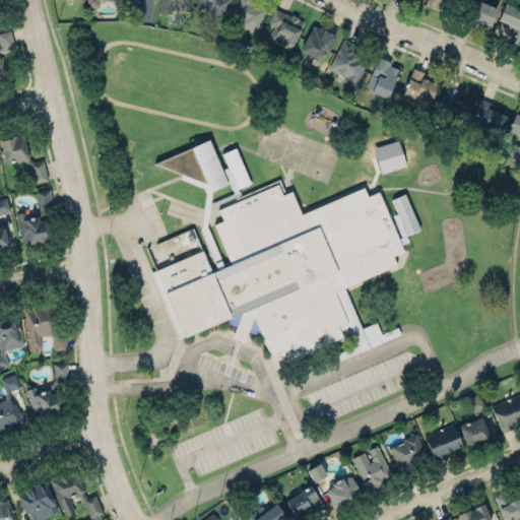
[(140,0),(138,19),(150,21),(153,0),(140,0)]
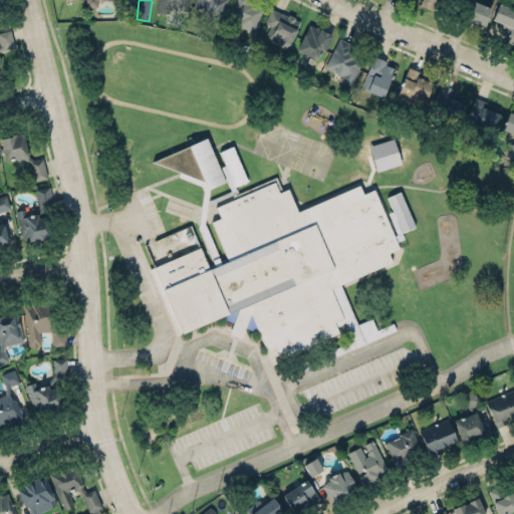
[(190,11),(190,0),(158,0),(158,10),(190,11)]
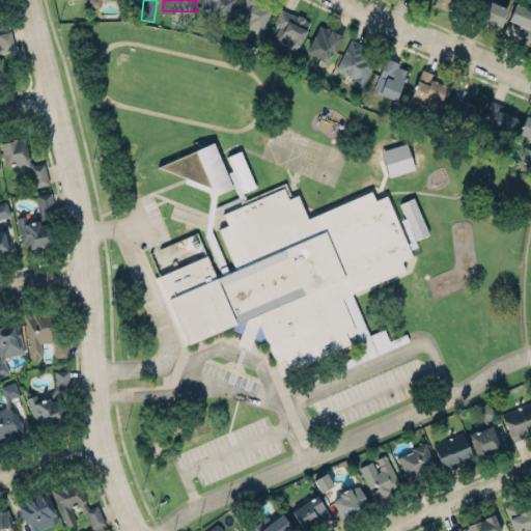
[(254,0),(241,0),(235,18),(244,21),(243,26),(263,32),(272,7),(254,1),(254,0)]
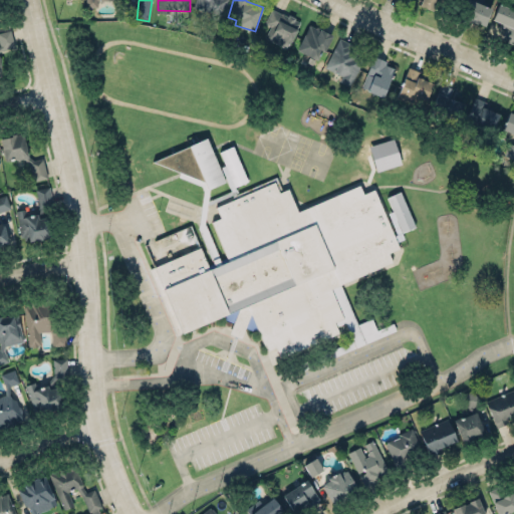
[(421,4),(422,0),(445,0),(445,2),(438,0),(434,9),(421,4)]
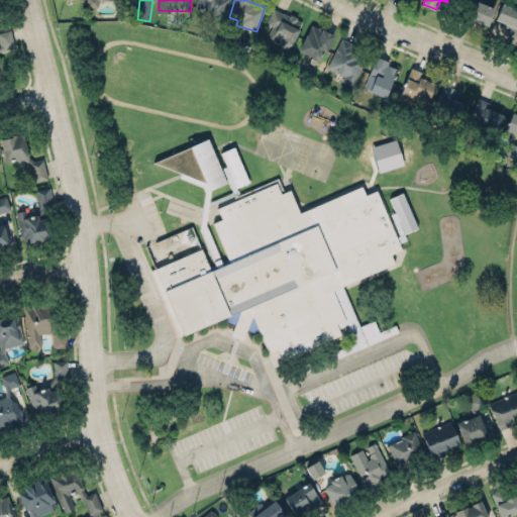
[(470,0),(463,17),(487,26),(494,7),(474,0),(470,0)]
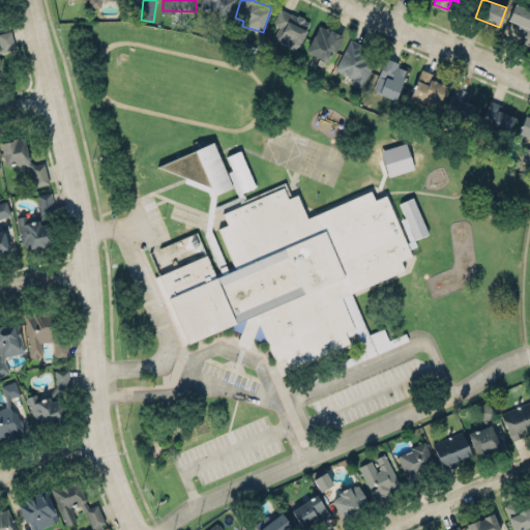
[(506,21),(523,27),(517,40),(529,46),(529,42),(529,9),(513,3),(506,21)]
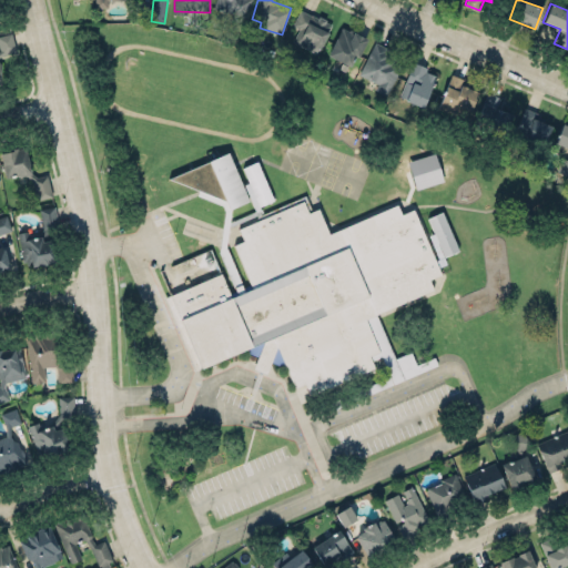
[(318,53),(332,23),(300,9),(292,26),(298,29),(292,42),(318,53)]
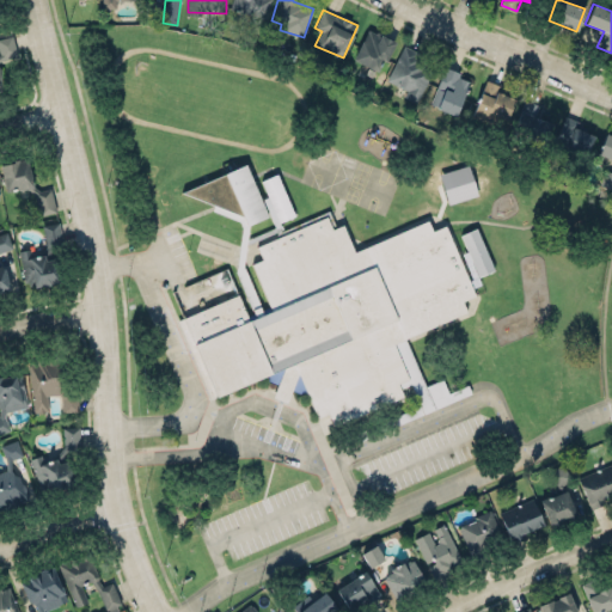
[(380,72),(395,41),(367,28),(353,59),(380,72)]
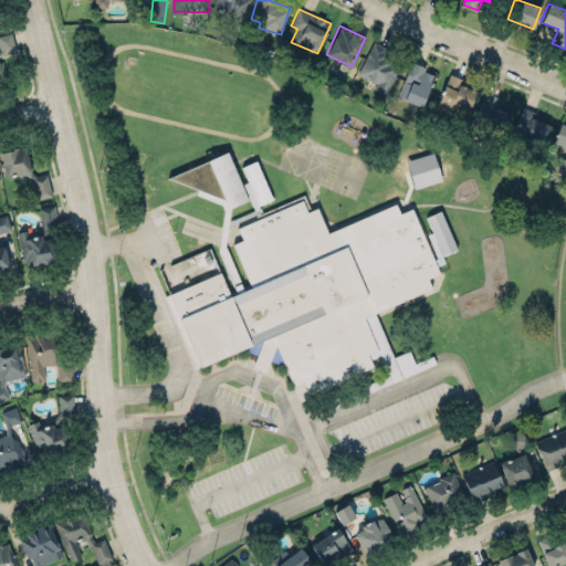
[(0,84),(2,84),(1,62),(0,61),(0,55),(3,54),(17,50),(12,35),(0,38),(0,49),(1,50),(0,50),(0,84)]
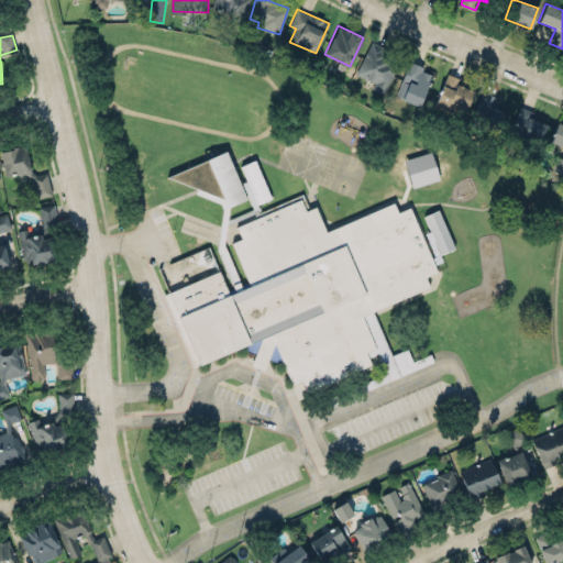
[(372,41),(356,72),(359,74),(375,83),(372,88),(384,95),(399,65),(393,62),(394,59),(387,55),(388,53),(384,51),(385,47),(372,41)]
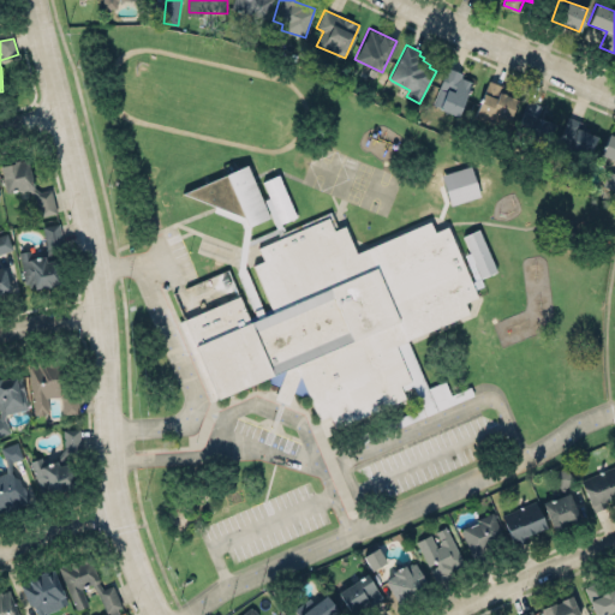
[(447,67),(463,73),(461,77),(472,82),(459,117),(440,109),(440,108),(433,105),(447,67)]
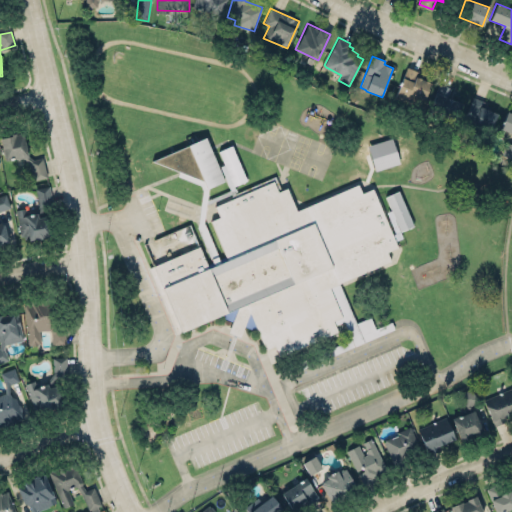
[(396,95),(407,66),(419,71),(416,77),(425,80),(426,76),(432,79),(422,105),(396,95)]
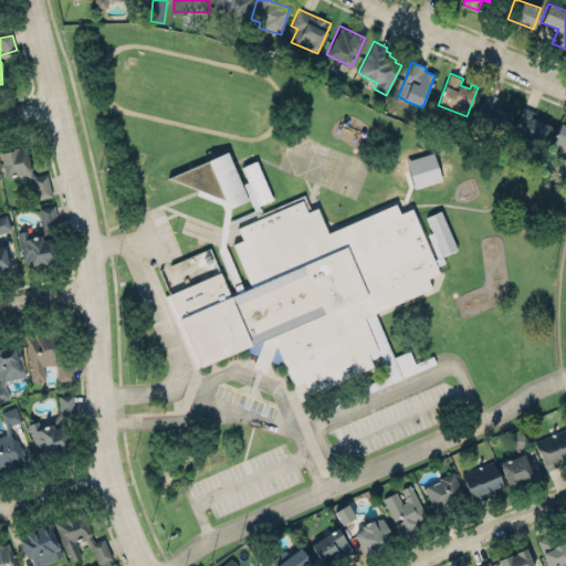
[(510,113),(494,107),(498,97),(484,92),(474,121),(504,130),(510,113)]
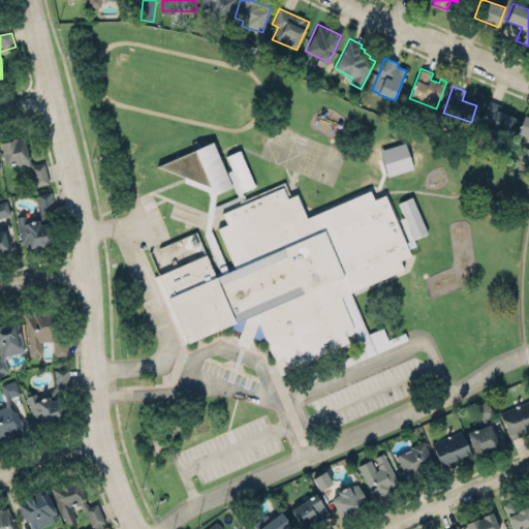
[(507,132),(514,116),(499,112),(501,104),(487,100),(479,123),(507,132)]
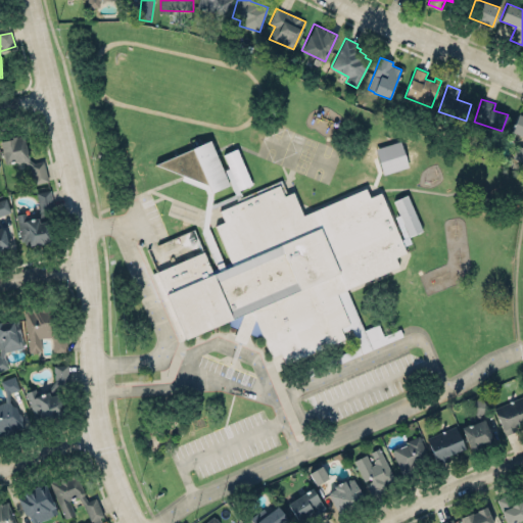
[(522,136),(511,131),(518,113),(522,114),(522,136)]
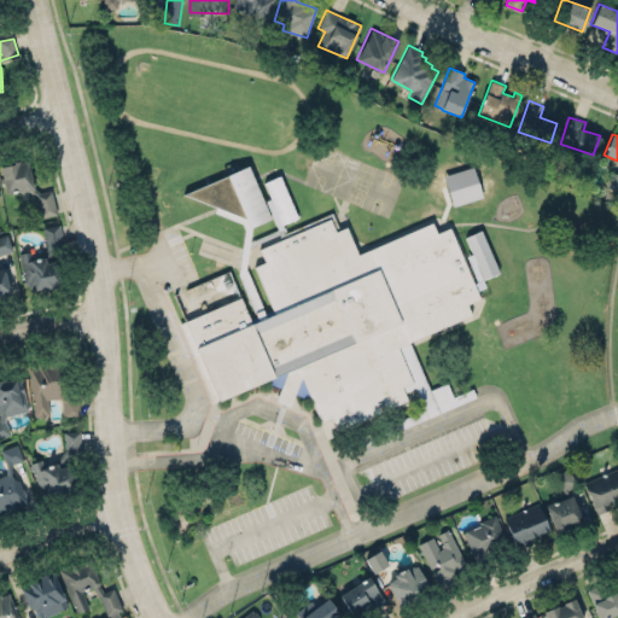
[(5,193),(30,188),(35,217),(56,214),(52,188),(33,192),(28,161),(0,165),(5,193)]
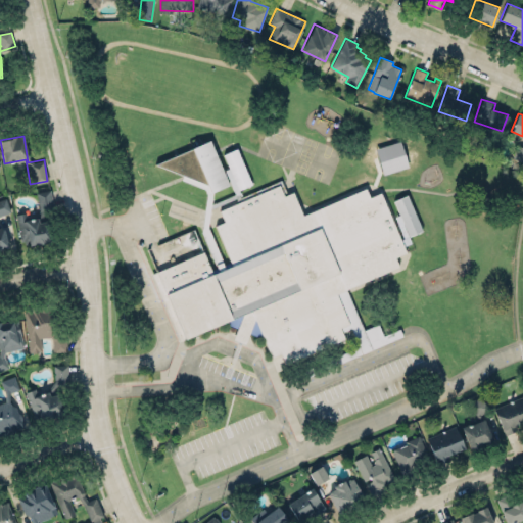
[(209,141),(155,164),(183,175),(206,184),(210,193),(214,192),(229,185),(209,141)]
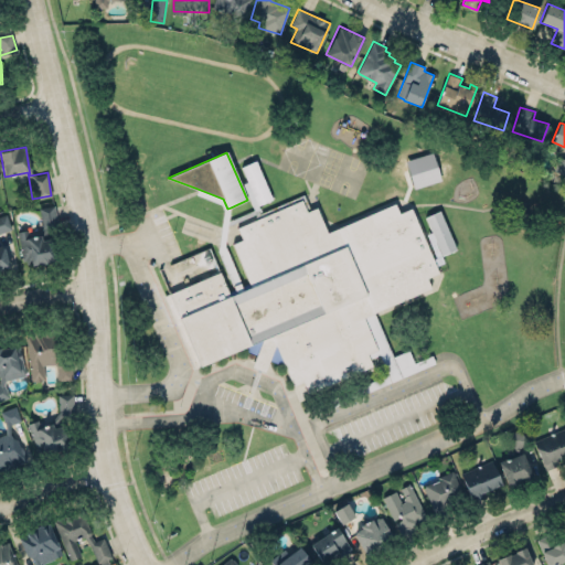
[(412,187),(439,181),(434,152),(406,158),(412,187)]
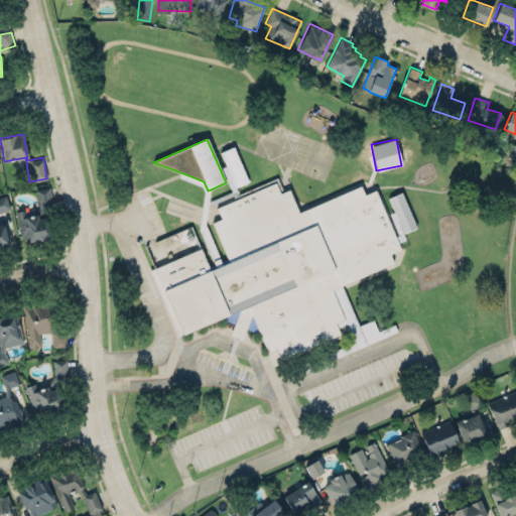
[(506,157),(515,159),(515,145),(509,144),(506,157)]
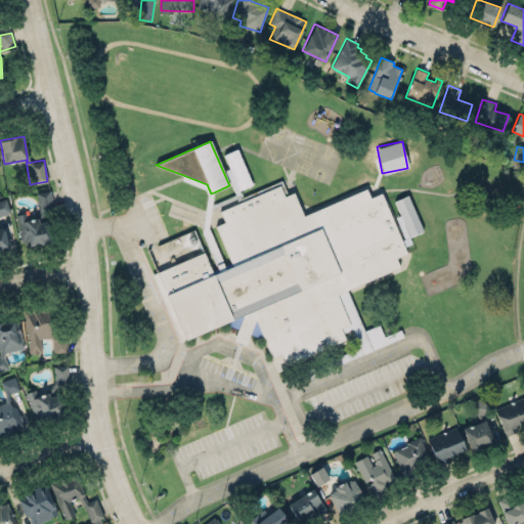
[(232,191),(251,186),(238,148),(223,154),(228,168),(225,169),(232,191)]
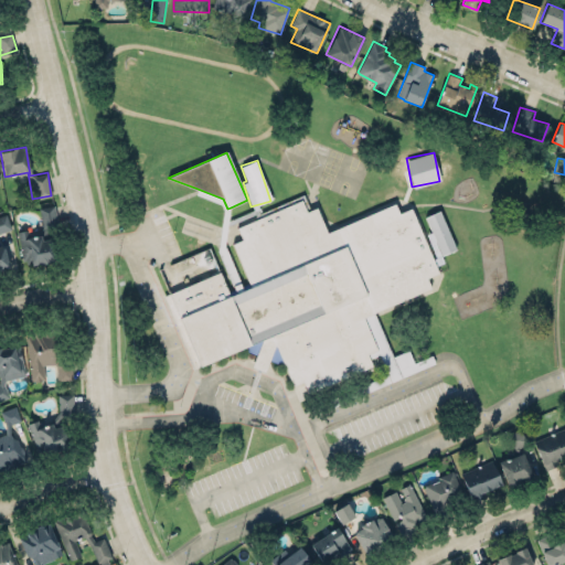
[(198,189),(195,193),(221,204),(223,210),(217,249),(234,285),(240,283),(225,246),(227,225),(262,212),(259,208),(228,221),(231,208),(227,209),(223,199),(198,189)]
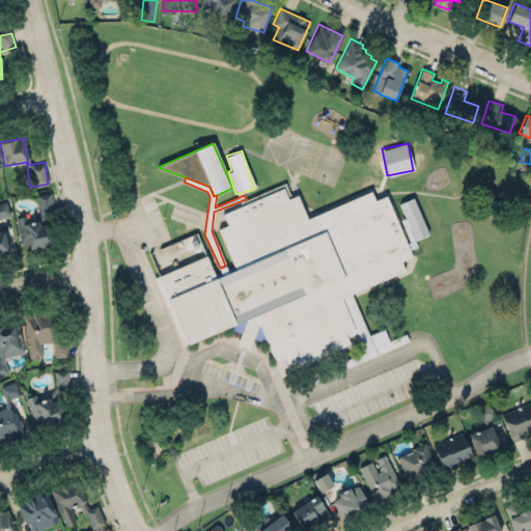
[(285,182),(246,199),(220,210),(228,226),(219,229),(236,270),(229,273),(225,266),(220,268),(223,276),(216,279),(206,256),(156,278),(184,345),(228,327),(241,332),(253,337),(267,342),(275,363),(284,359),(287,366),(351,343),(347,336),(345,332),(354,328),(341,298),(353,292),(406,270),(401,261),(413,256),(386,196),(375,200),(371,191),(308,218),(297,195),(291,197),(285,182)]
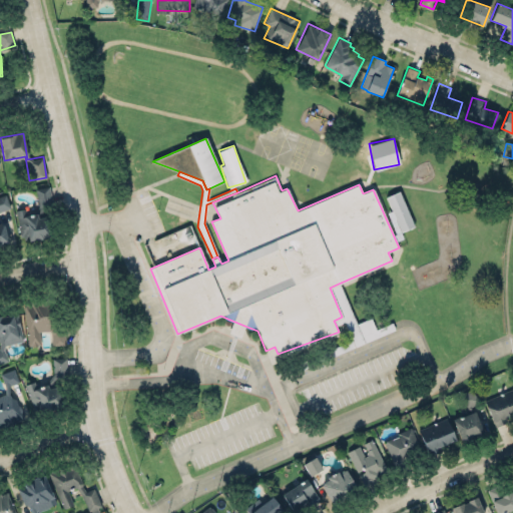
[(16,209),(20,241),(49,236),(45,213),(53,212),(49,186),(35,188),(38,212),(26,214),(25,208),(16,209)]
